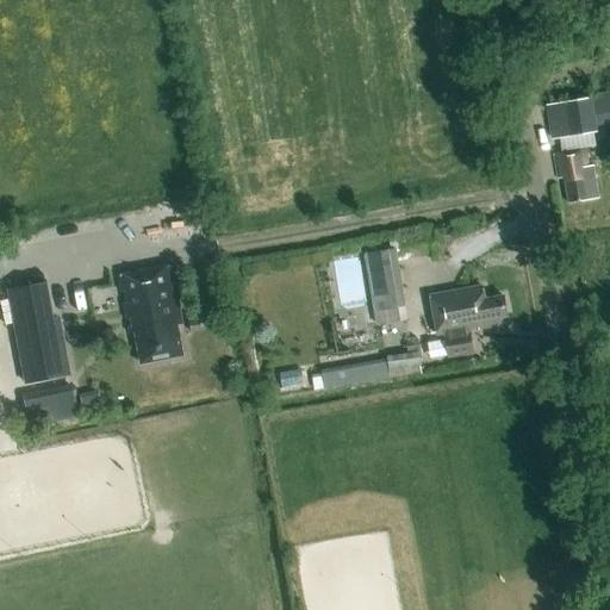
[(609,95),(592,99),(597,124),(609,120),(609,95)]
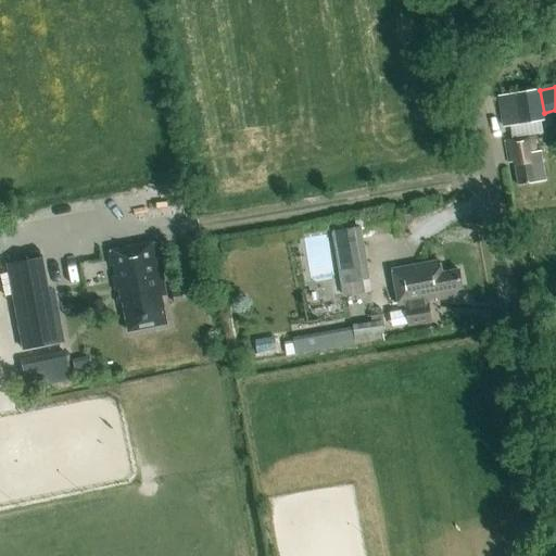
[(535,151),(532,136),(543,134),(541,121),(544,119),(539,90),(497,97),(503,127),(510,126),(513,140),(506,141),(509,163),(516,162),(519,185),(547,179),(542,150),(535,151)]
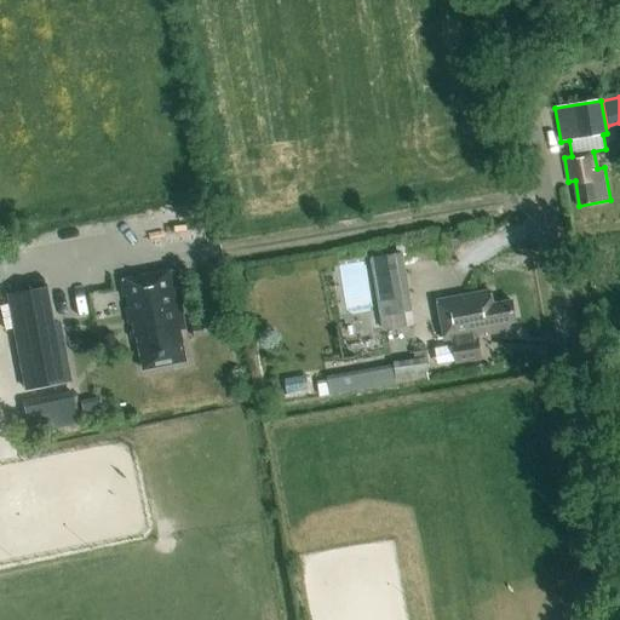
[(371,259),(380,319),(413,314),(405,265),(449,257),(445,234),(395,242),(397,256),(371,259)]
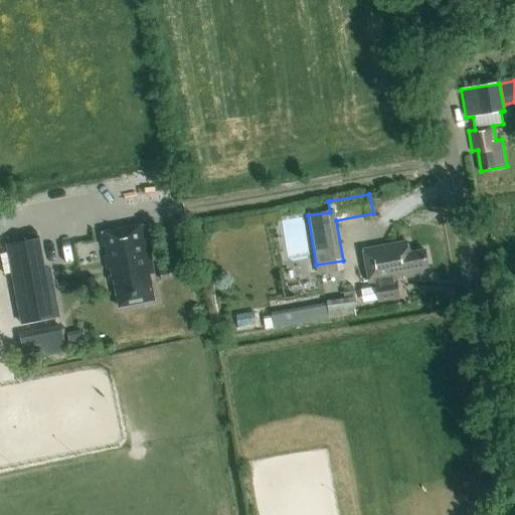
[(119,307),(155,300),(150,275),(155,274),(145,223),(101,232),(110,282),(114,281),(119,307)]
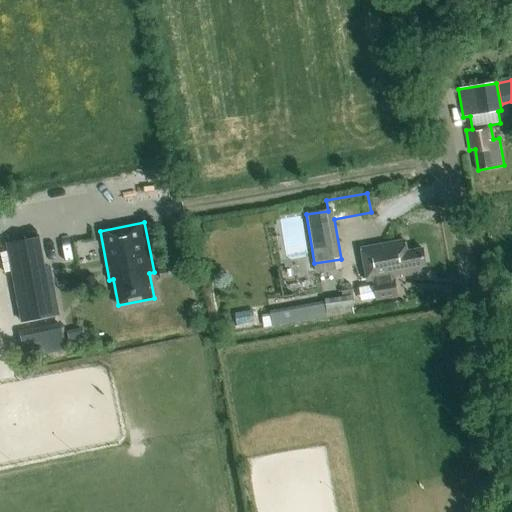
[(46,267),(40,238),(6,244),(21,323),(60,315),(50,266),(46,267)]
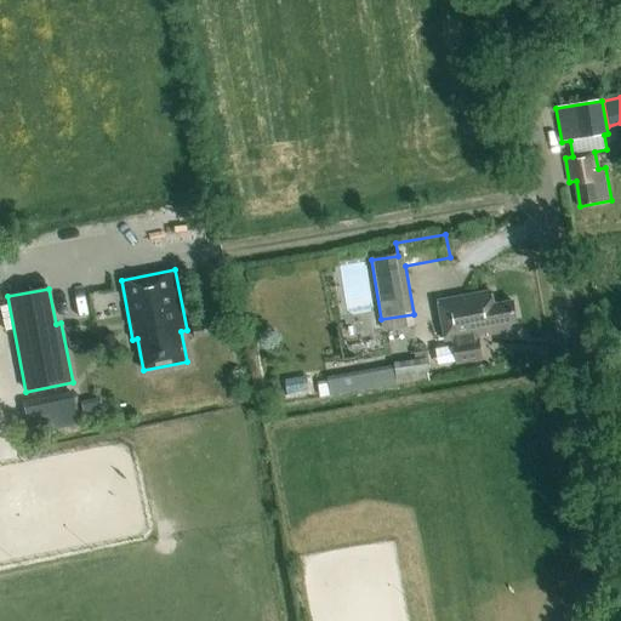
[(482,359),(477,335),(488,332),(488,335),(512,330),(510,323),(517,322),(513,302),(495,306),(491,291),(439,301),(446,341),(454,340),(459,364),(482,359)]
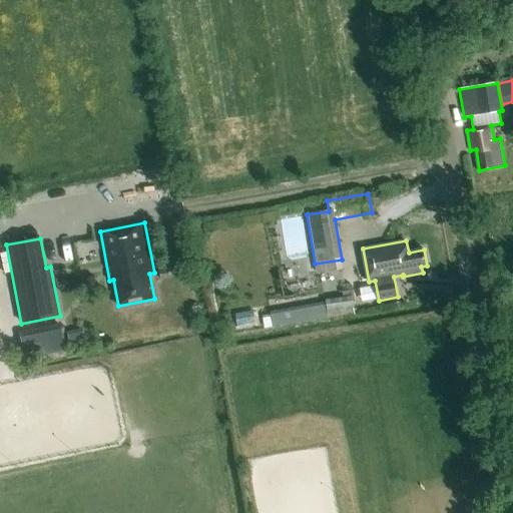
[(171,279),(169,268),(158,270),(160,281),(171,279)]
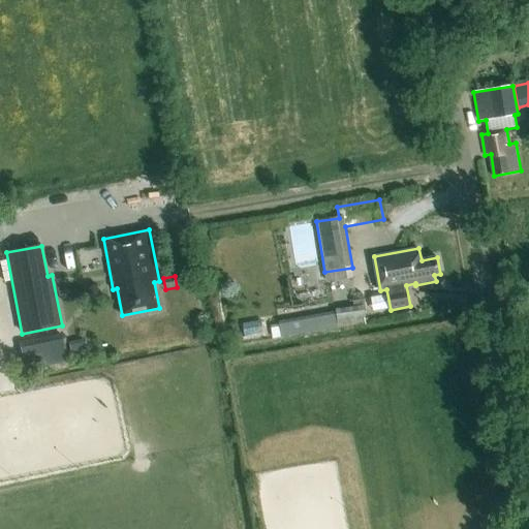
[(364,306),(350,308),(352,325),(366,323),(364,306)]
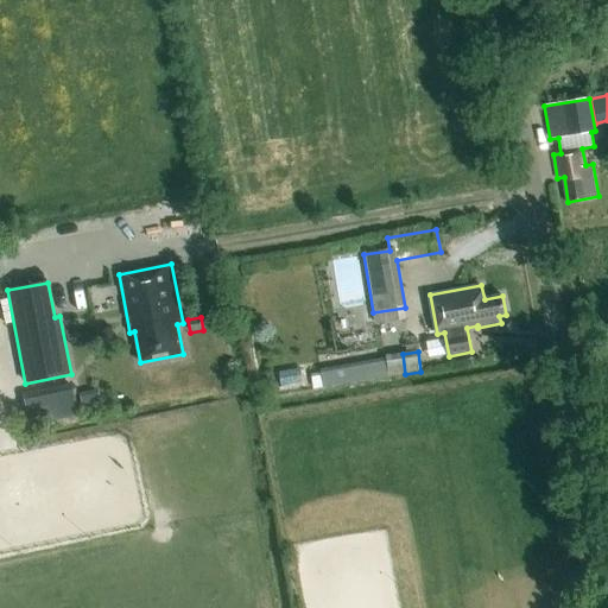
[(320,373),(322,387),(387,377),(385,362),(320,373)]
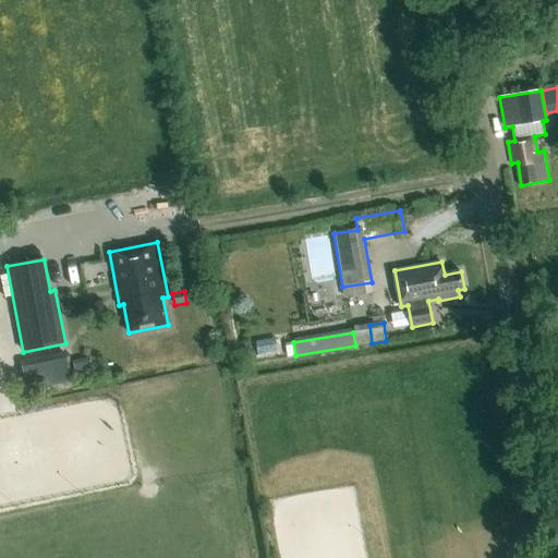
[(73,361),(77,379),(94,375),(91,358),(73,361)]
